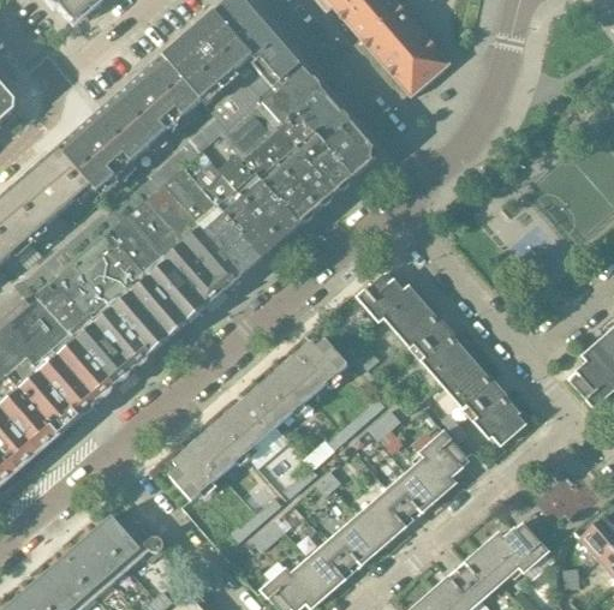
[(58,0),(75,19),(96,0),(58,0)]
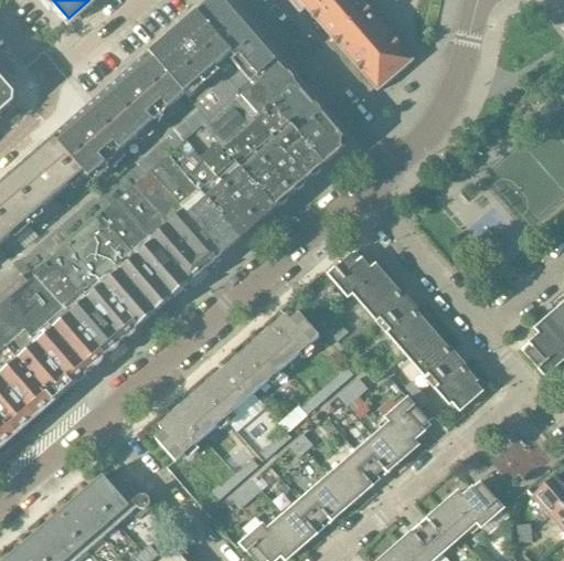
[(277,60),(226,0),(210,0),(194,13),(230,53),(231,53),(241,65),(210,93),(197,104),(199,107),(137,160),(147,171),(208,117),(209,118),(277,60)]
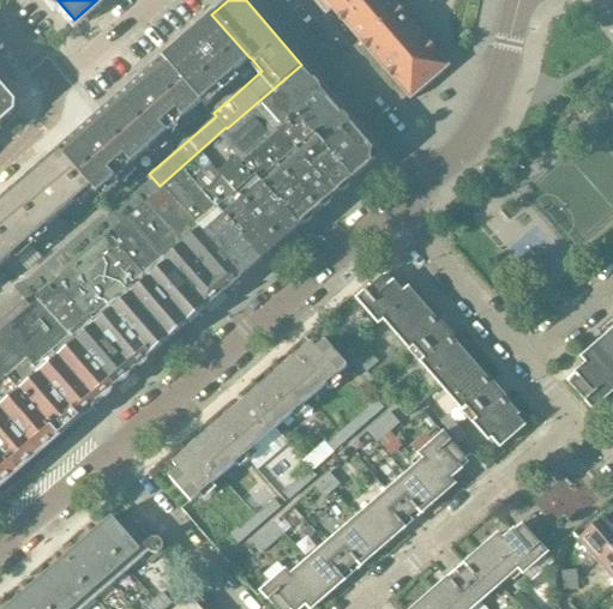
[(451,64),(396,0),(317,0),(326,11),(332,6),(412,97),(451,64)]
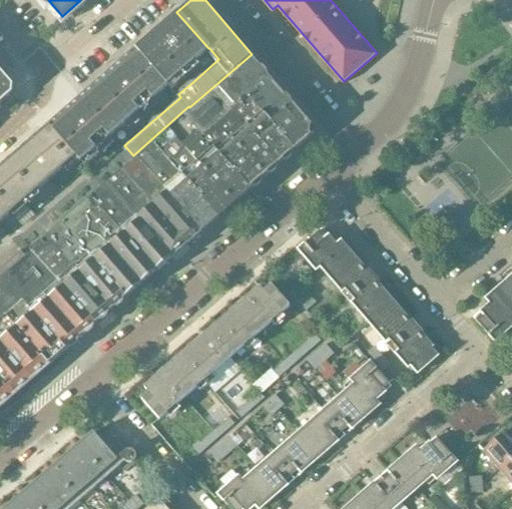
[(168,83),(208,48),(176,12),(134,49),(166,85),(168,83)]
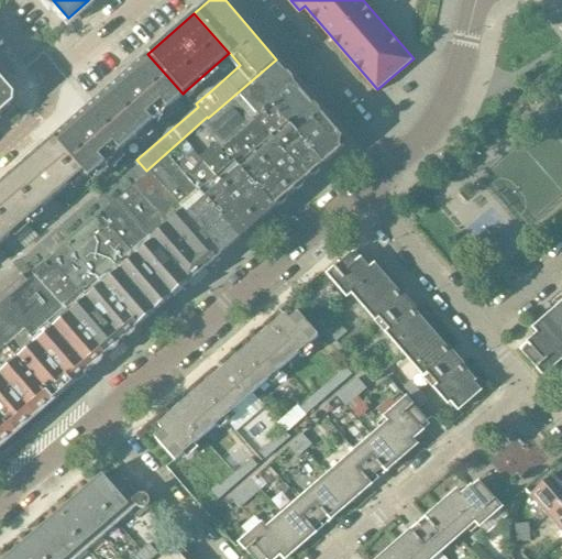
[(196,103),(209,92),(240,65),(230,53),(229,53),(185,91),(196,103)]
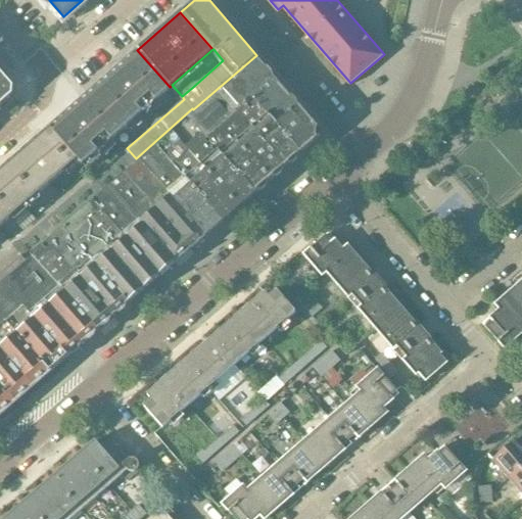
[(126,125),(170,87),(137,50),(94,88),(126,125)]
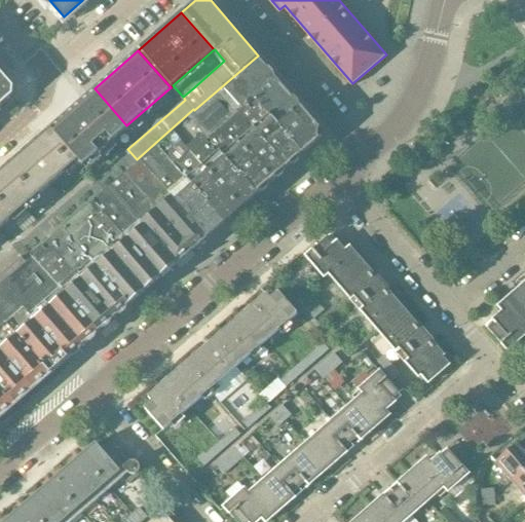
[(253,97),(276,76),(258,56),(194,110),(188,114),(207,137),(222,123),(253,97)]
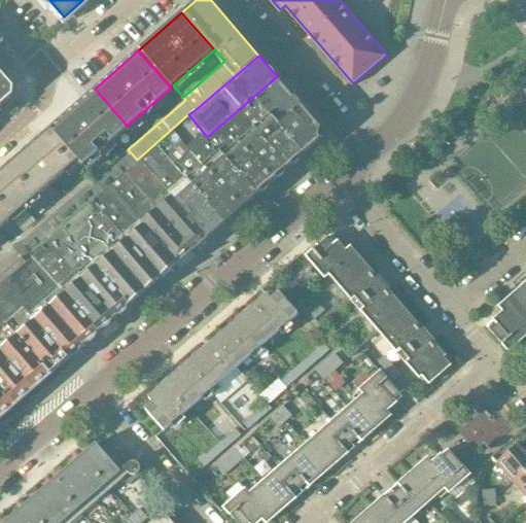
[(0,105),(13,94),(14,85),(0,68),(0,105)]
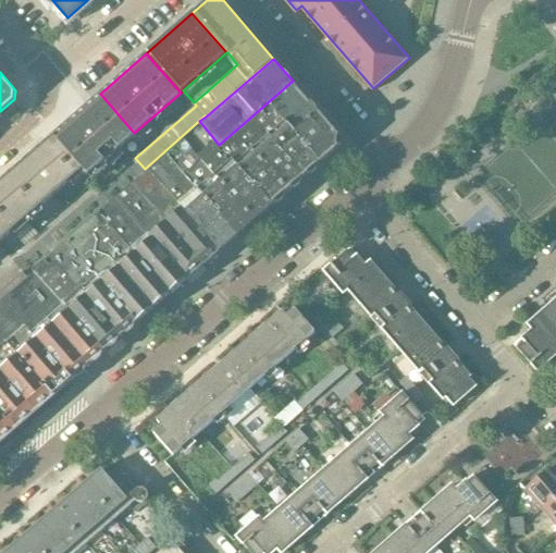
[(341,136),(293,81),(268,102),(283,121),(319,162),(340,145),(341,136)]
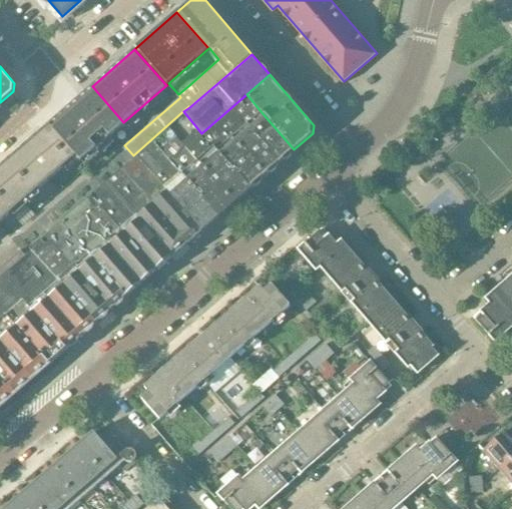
[(79,160),(123,122),(92,86),(48,124),(73,153),(74,153),(79,160)]
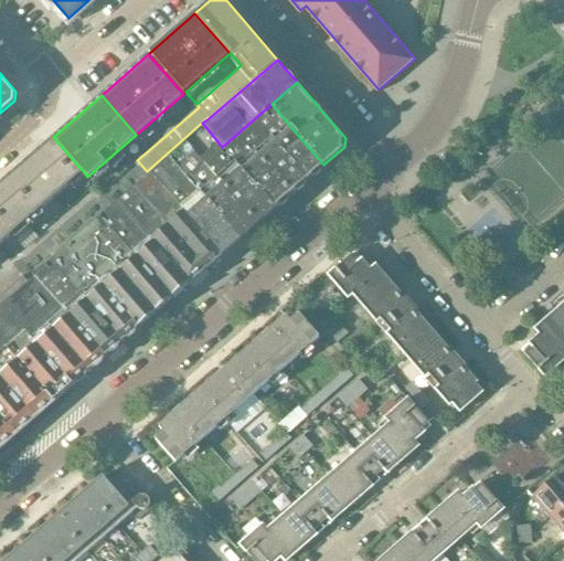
[(241,163),(255,151),(272,137),(287,123),(272,104),(238,133),(222,147),(223,147),(225,146),(241,163)]
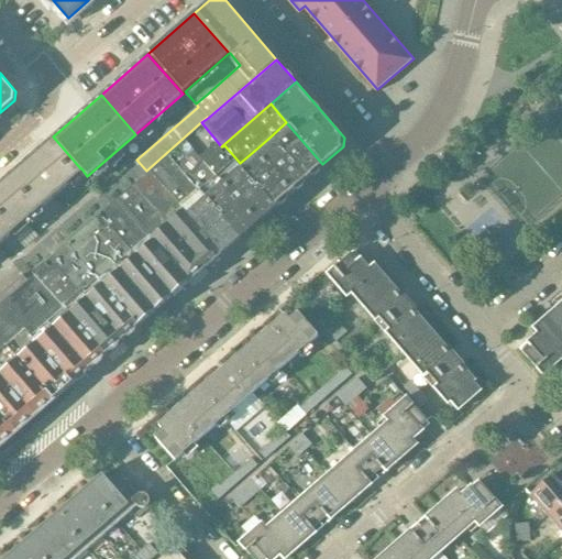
[(322,164),(286,122),(271,136),(307,178),(322,164)]
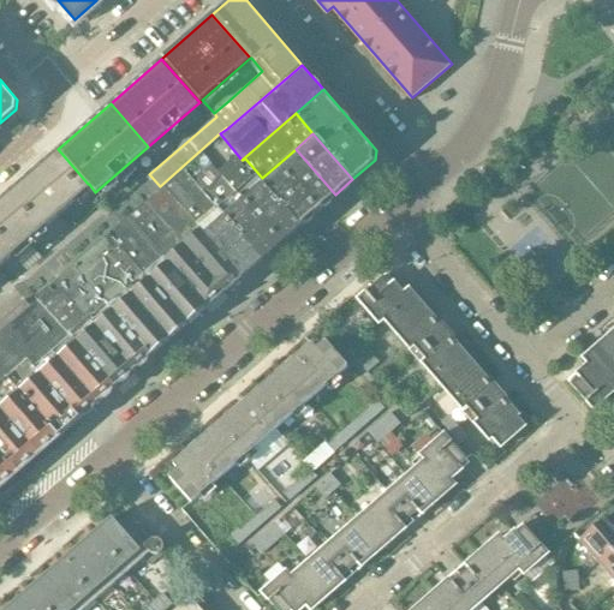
[(83,196),(79,192),(88,184),(58,149),(0,198),(0,209),(25,239),(36,229),(40,233),(52,223),(48,219),(65,204),(69,208),(83,196)]
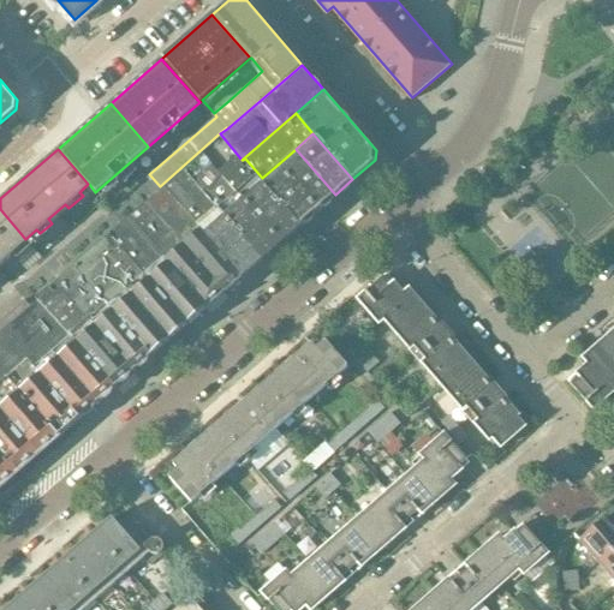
[(335,195),(296,149),(278,165),(317,210),(335,195)]
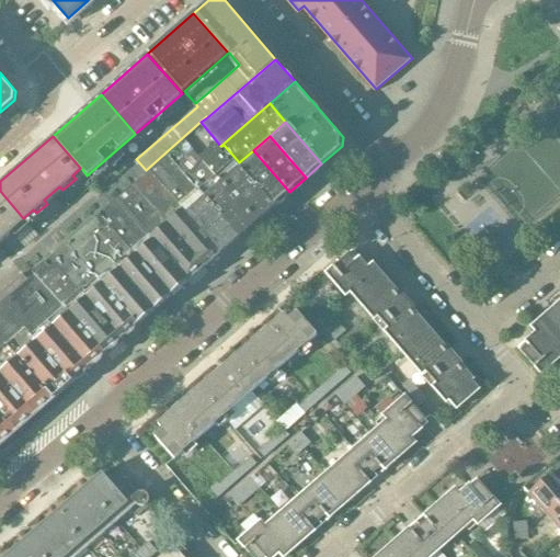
[(253,150),(239,162),(237,165),(237,166),(272,206),(289,192),(253,150)]
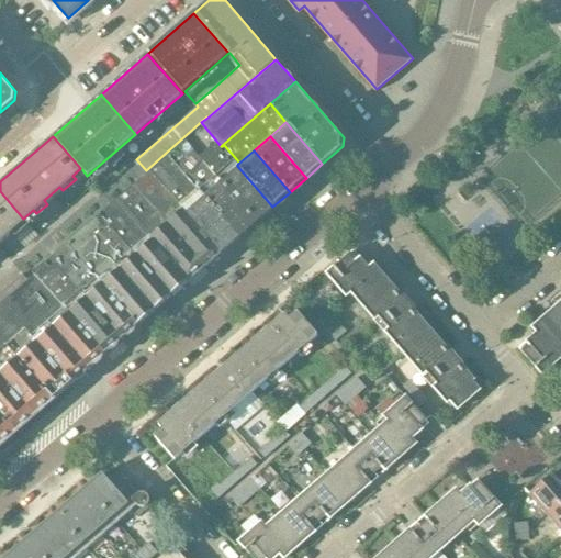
[(198,190),(200,188),(169,154),(150,168),(221,252),(228,246),(238,236),(198,190)]
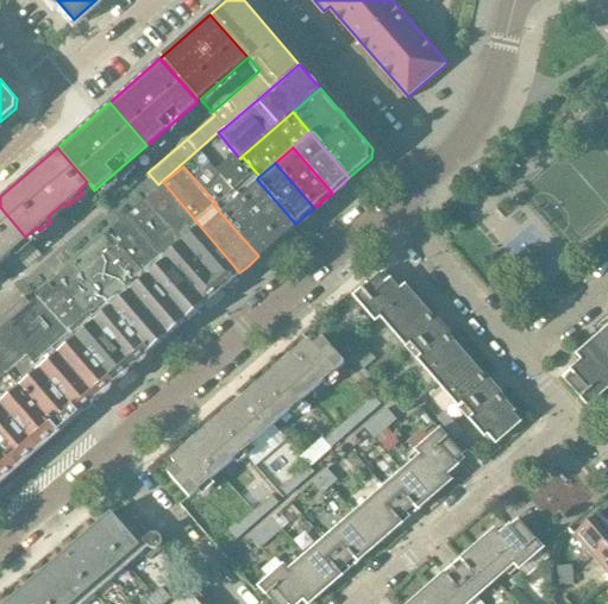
[(295,224),(257,180),(257,178),(251,172),(233,189),(277,239),(295,224)]
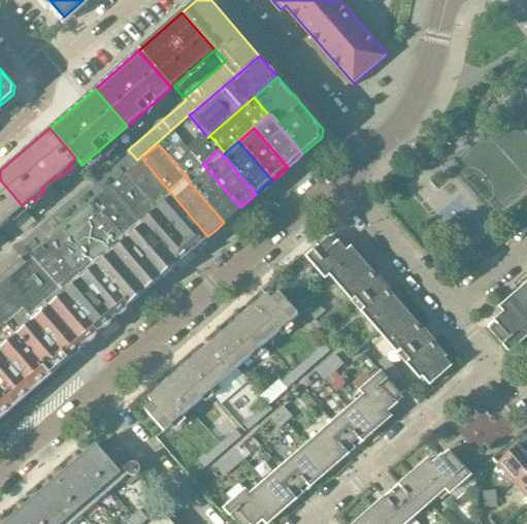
[(207,236),(141,158),(125,172),(192,250),(207,236)]
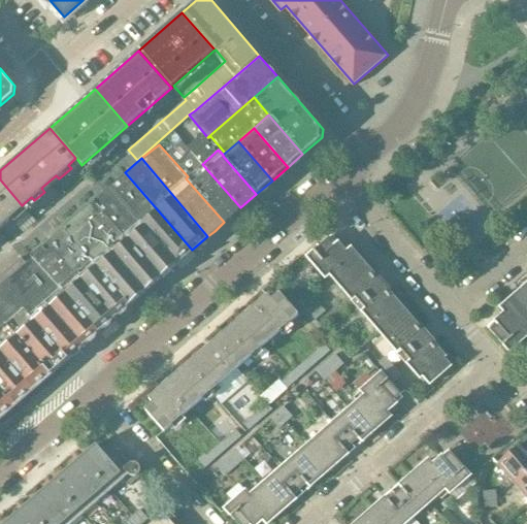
[(202,164),(188,176),(186,178),(224,222),(240,207),(202,164)]
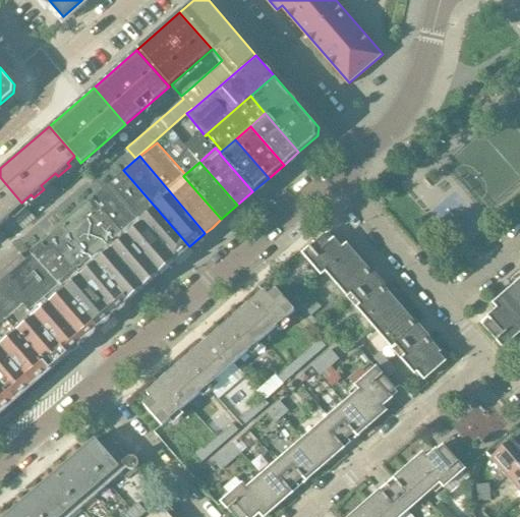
[(189,246),(123,170),(109,182),(174,261),(189,246)]
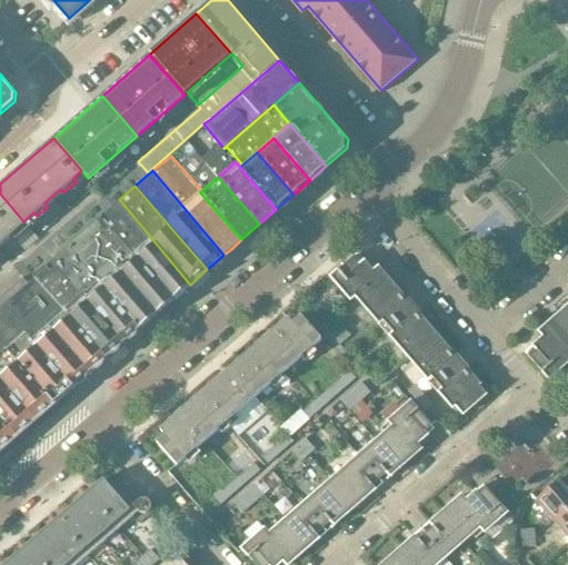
[(20,231),(17,227),(23,221),(0,194),(0,241),(5,238),(8,241),(20,231)]
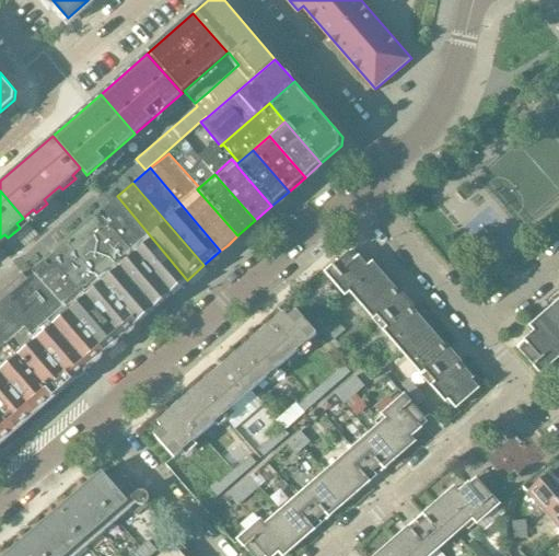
[(187,280),(117,196),(100,210),(171,294),(187,280)]
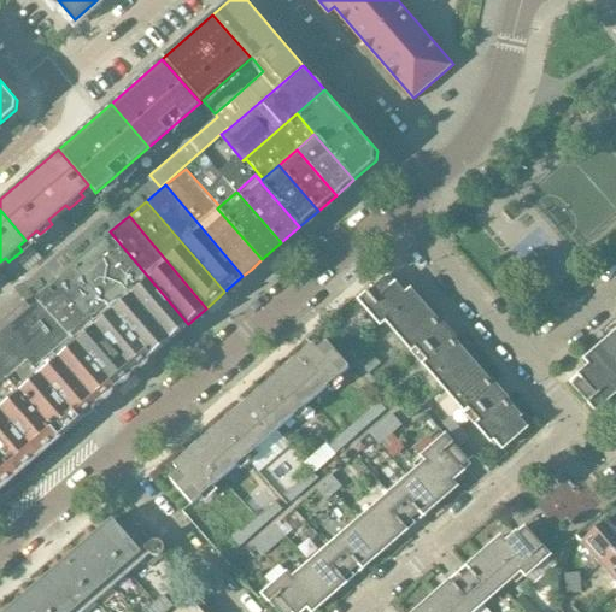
[(188,324),(110,231),(92,247),(171,339),(188,324)]
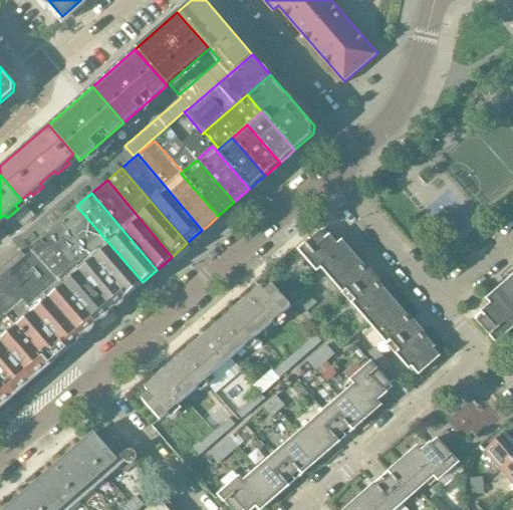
[(143,282),(76,206),(59,220),(125,296),(143,282)]
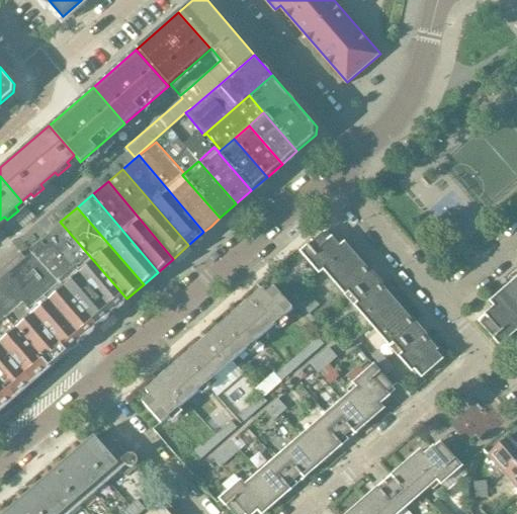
[(126,298),(60,222),(46,234),(50,239),(112,312),(126,298)]
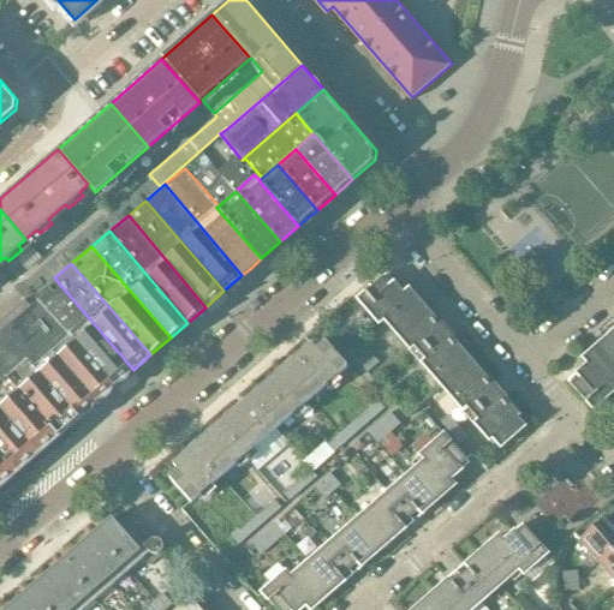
[(423,301),(410,286),(404,291),(394,279),(392,282),(385,274),(358,297),(380,321),(385,317),(393,327),(423,301)]
